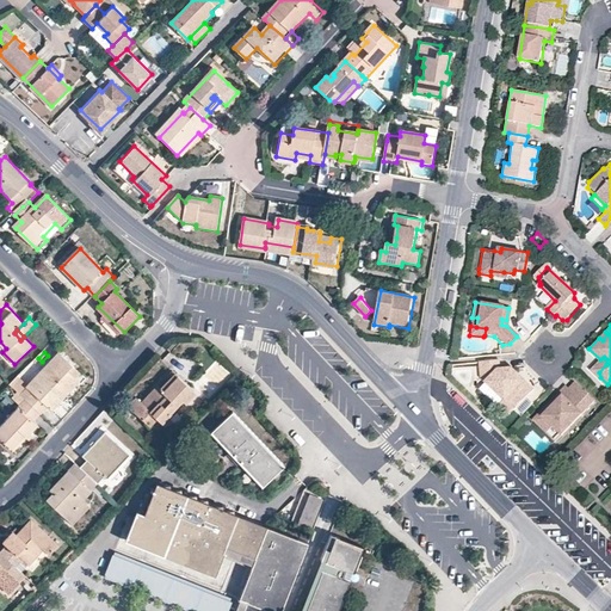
[(30,386),(28,388),(29,389),(22,396),(26,401),(41,414),(48,407),(53,411),(80,382),(69,371),(74,366),(61,353),(30,386)]
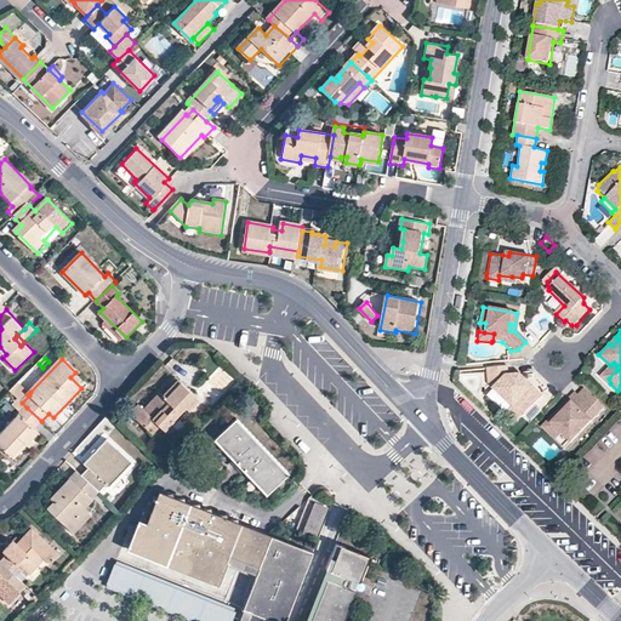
[(610,383),(609,379),(616,370),(616,365),(614,363),(610,365),(600,376),(610,383)]
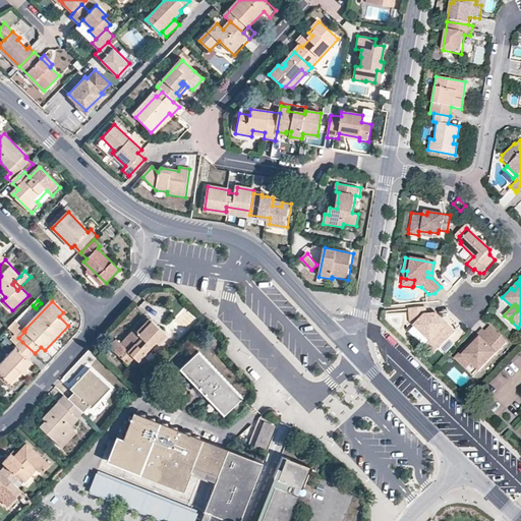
[(410,310),(411,325),(423,336),(439,350),(455,334),(445,324),(443,326),(440,323),(441,321),(438,317),(428,317),(427,309),(410,310)]
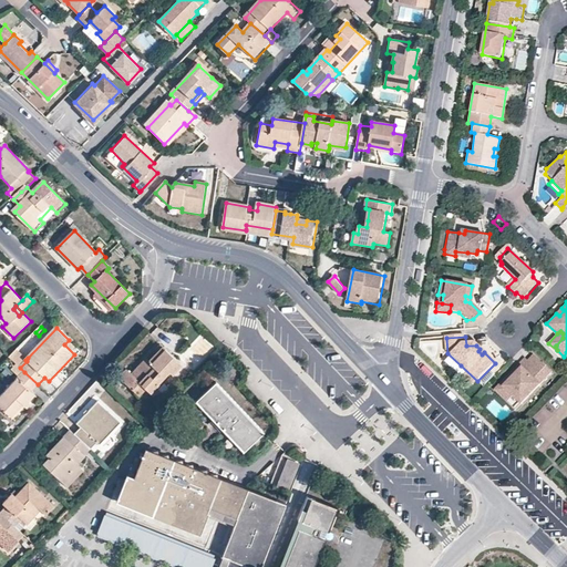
[(69,340),(64,344),(71,351),(75,347),(69,340)]
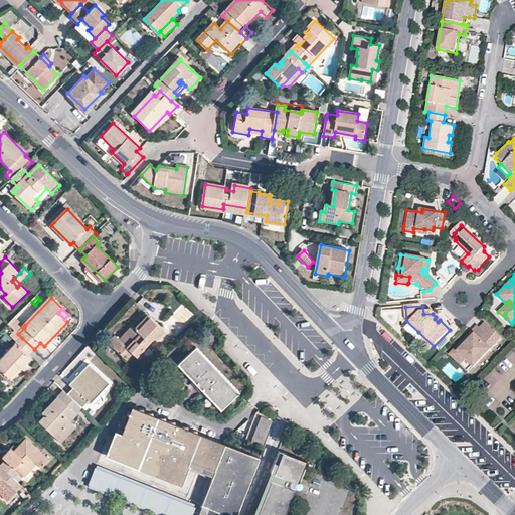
[(147,313),(138,322),(153,336),(156,338),(164,329),(147,313)]
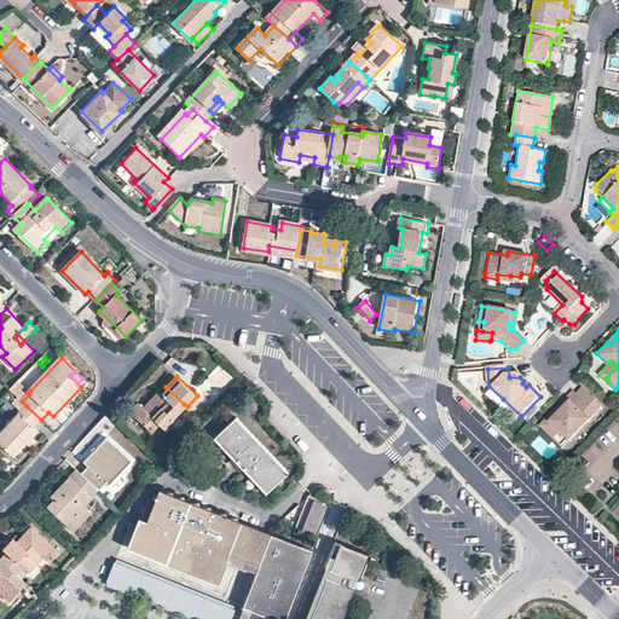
[(21,382),(11,392),(22,401),(29,394),(28,393),(30,391),(21,382)]
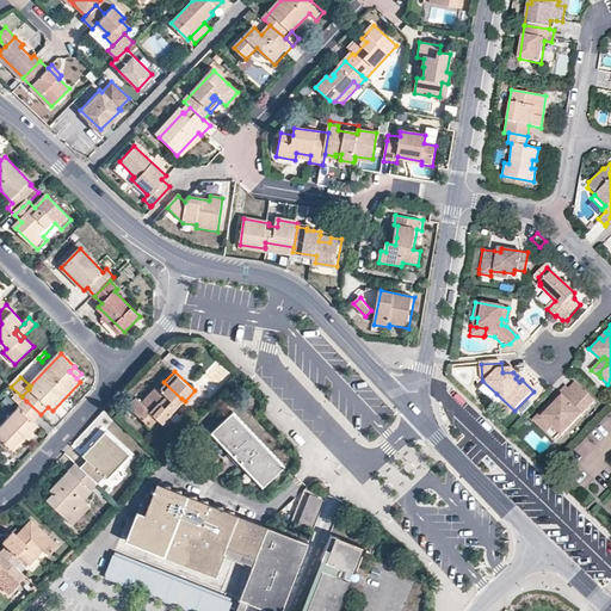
[(159,387),(156,384),(141,400),(135,396),(127,405),(148,425),(156,417),(161,420),(181,399),(164,382),(159,387)]
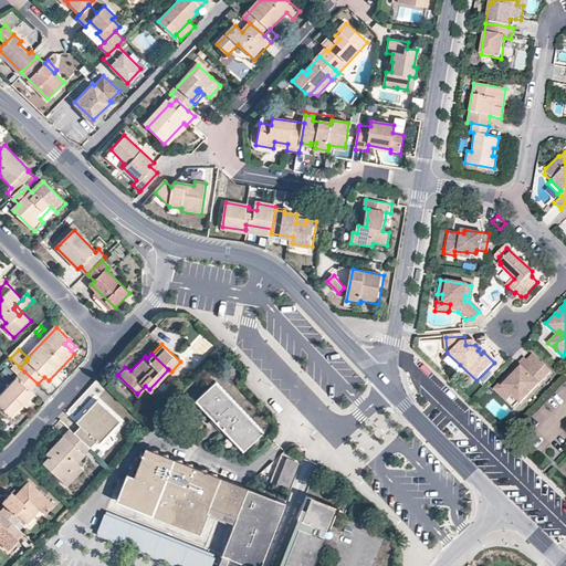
[(553,374),(535,357),(530,363),(526,360),(513,374),(516,377),(504,389),(514,398),(522,406),(553,374)]
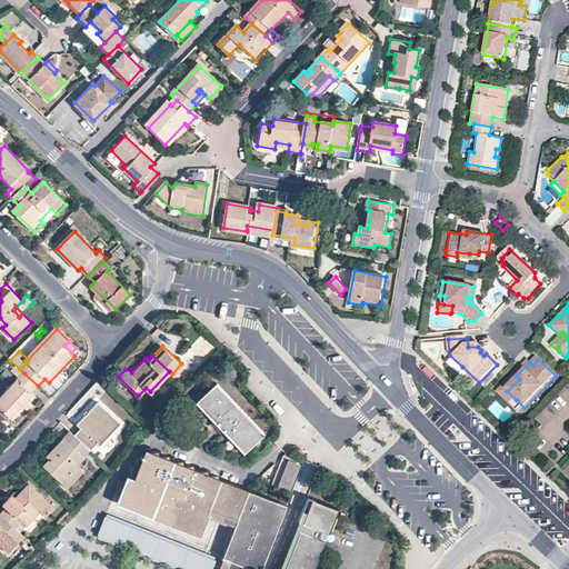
[(479,382),(462,367),(456,372),(473,389),(479,382)]
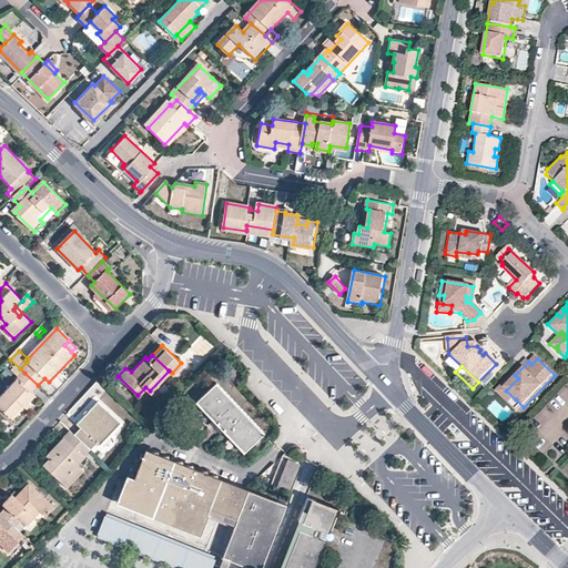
[(38,385),(24,373),(0,398),(0,406),(12,418),(23,406),(24,407),(36,396),(32,392),(38,385)]
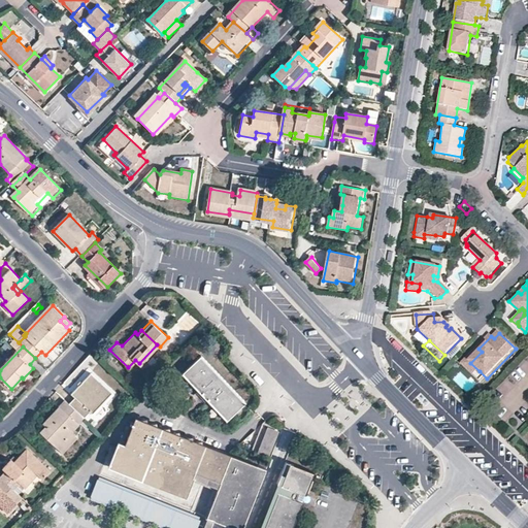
[(480,371),(470,363),(482,352),(479,349),(468,360),(462,365),(474,376),(480,371)]
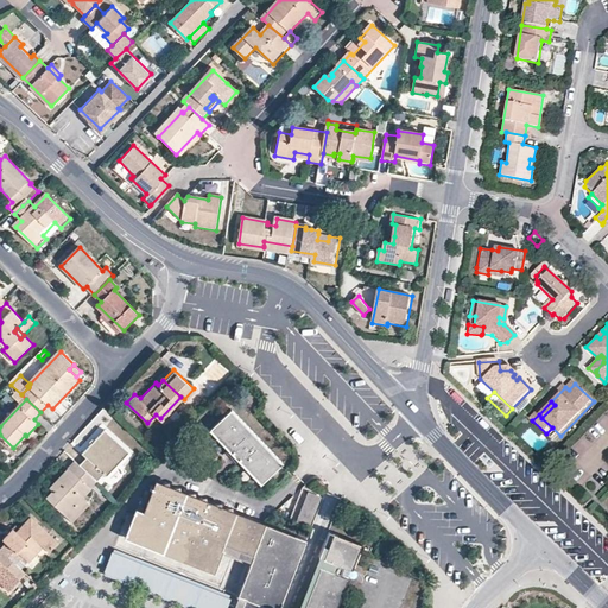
[(235,413),(214,435),(265,487),(286,467),(235,413)]
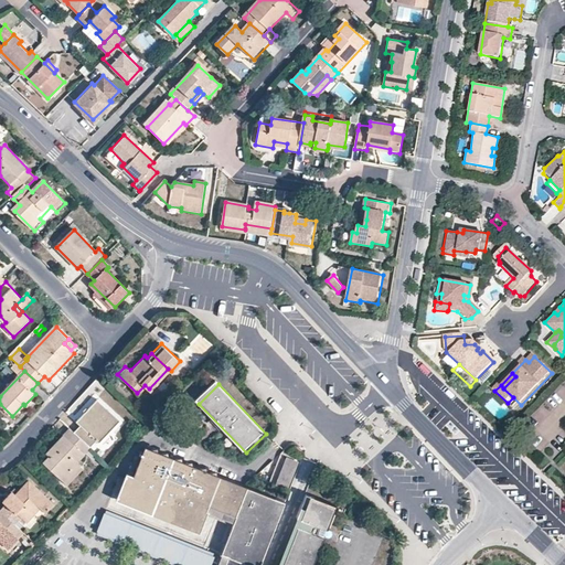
[(564,385),(546,405),(547,405),(529,424),(548,443),(553,441),(561,434),(556,408),(564,398),(564,385)]
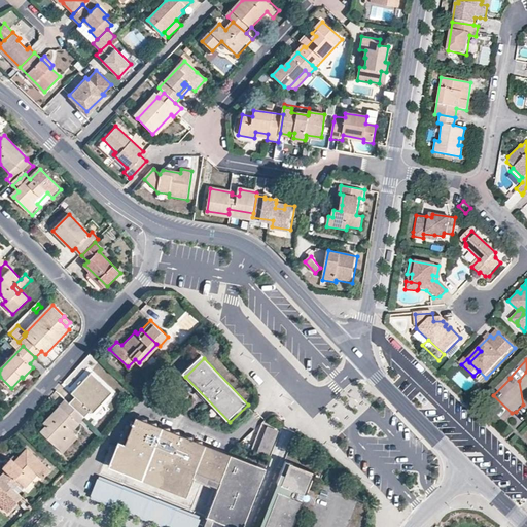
[(90,410),(92,411),(111,390),(91,372),(71,392),(75,395),(68,402),(83,416),(90,410)]
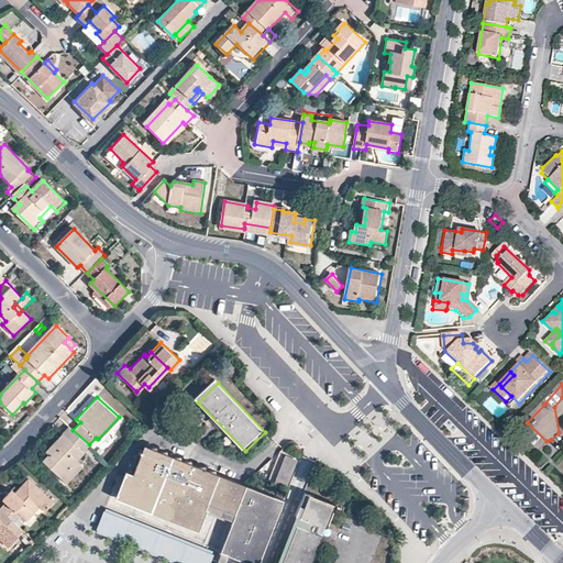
[(533,406),(525,416),(529,420),(538,409),(533,406)]
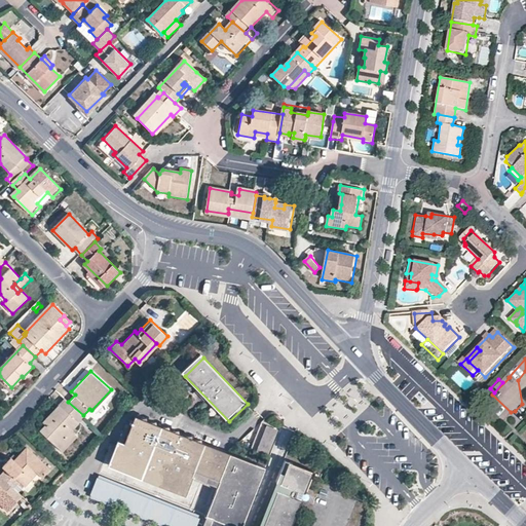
[(64,398),(43,419),(46,422),(40,428),(63,449),(75,435),(70,429),(83,415),(68,402),(64,398)]
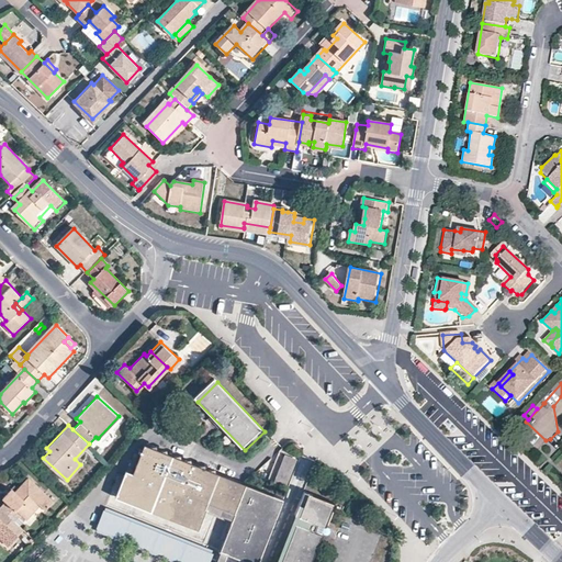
[(217,561),(256,561),(282,497),(145,446),(134,472),(126,470),(115,495),(110,510),(201,543),(215,505),(234,513),(220,551),(222,551),(217,561)]
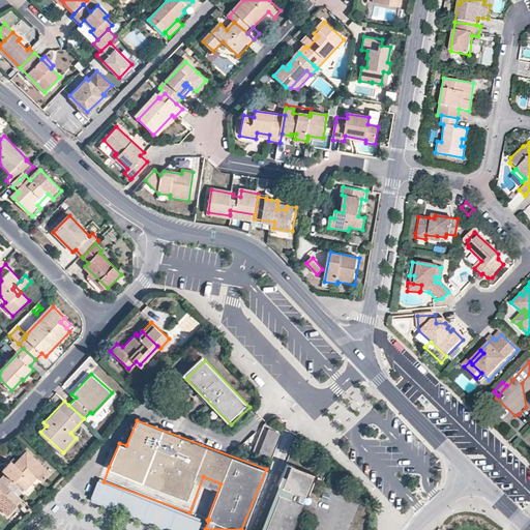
[(283,434),(270,429),(269,432),(261,454),(273,460),(283,434)]
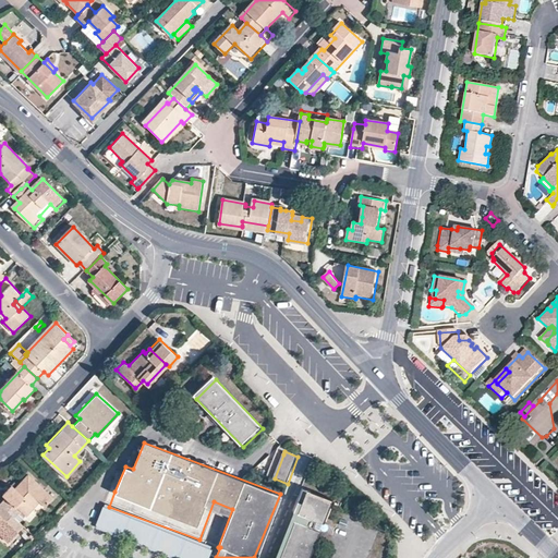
[(283,455),(278,452),(268,476),(275,478),(283,455)]
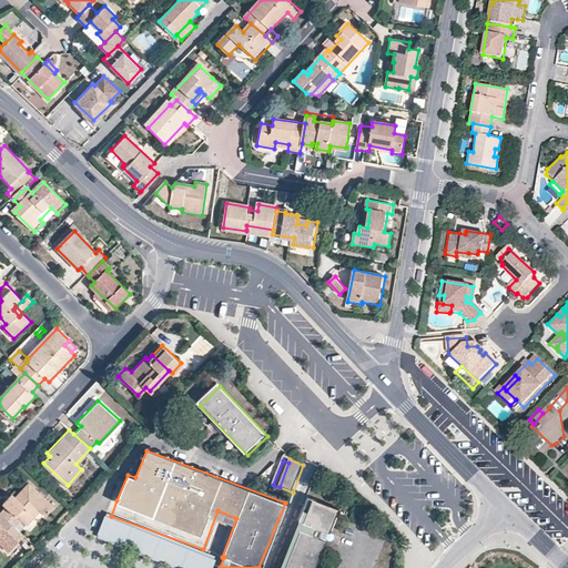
[(20,518),(26,523),(39,508),(44,514),(53,505),(28,482),(14,495),(11,492),(1,503),(4,506),(0,510),(0,511),(13,525),(20,518)]
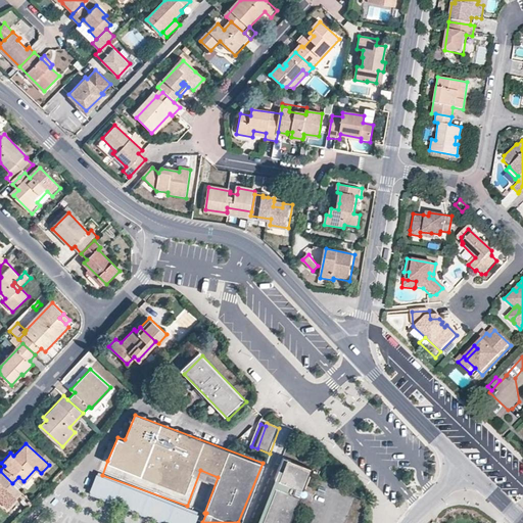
[(312,467),(283,456),(275,478),(302,489),(312,467)]
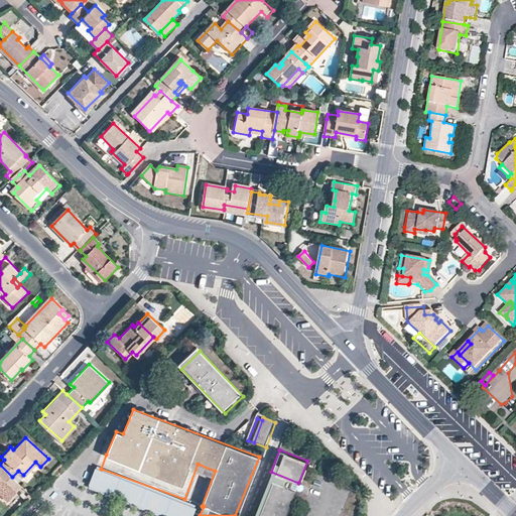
[(0,493),(7,500),(21,485),(12,477),(0,465),(0,493)]
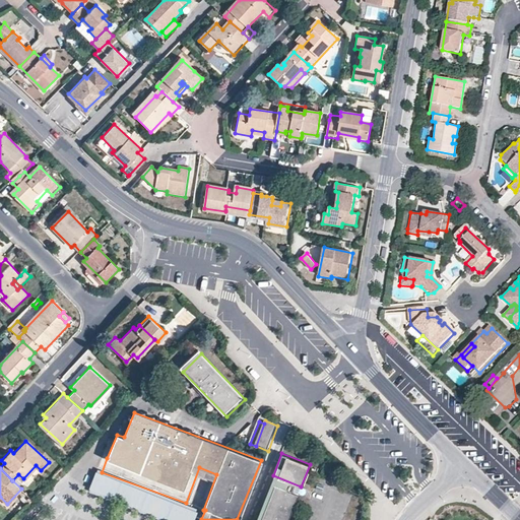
[(186,503),(102,472),(96,469),(88,489),(168,519),(201,519),(205,510),(203,510),(186,503)]
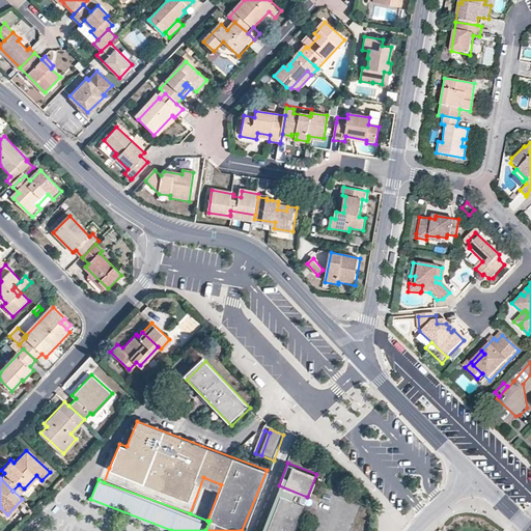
[(307,497),(279,485),(276,494),(305,505),(309,506),(312,499),(307,497)]
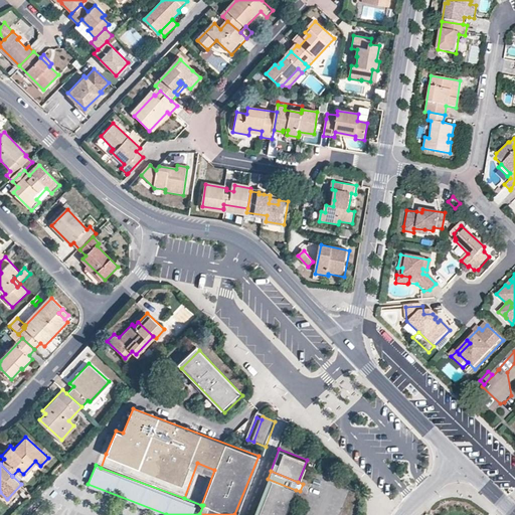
[(286,514),(296,490),(268,479),(253,514),(286,514)]
